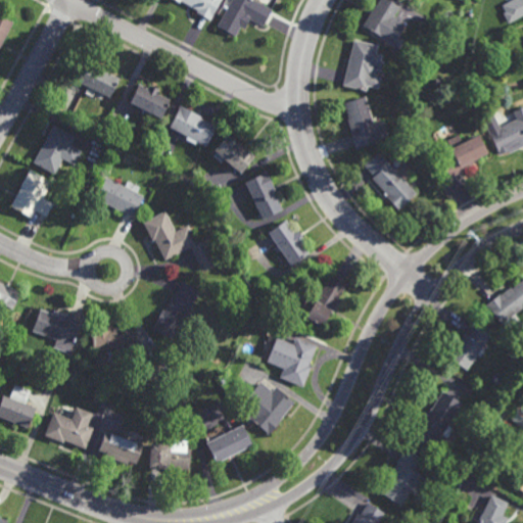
[(218,0),(207,19),(192,10),(193,9),(178,0),(177,2),(173,0),(218,0)]
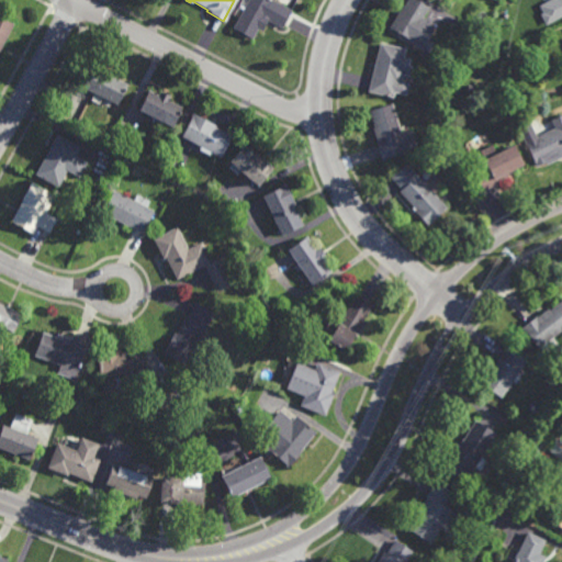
[(280,27),(268,21),(268,22),(262,20),(257,30),(256,29),(250,37),(231,26),(245,0),(272,0),(290,10),(280,27)]
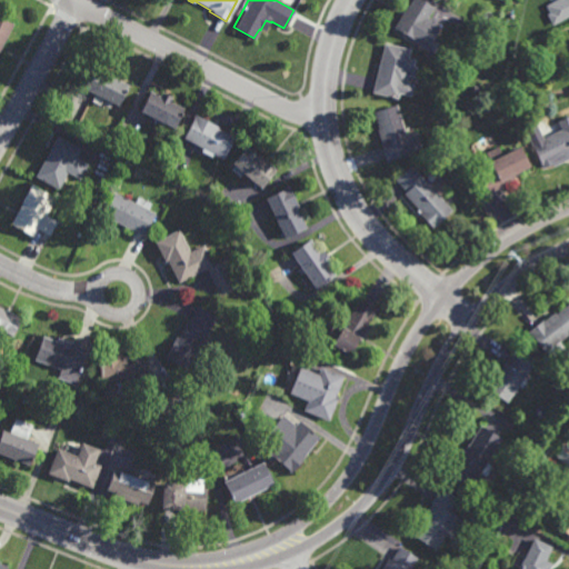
[(427,19),(440,27),(428,47),(393,27),(403,9),(405,10),(410,0),(423,0),(433,6),(427,19)]
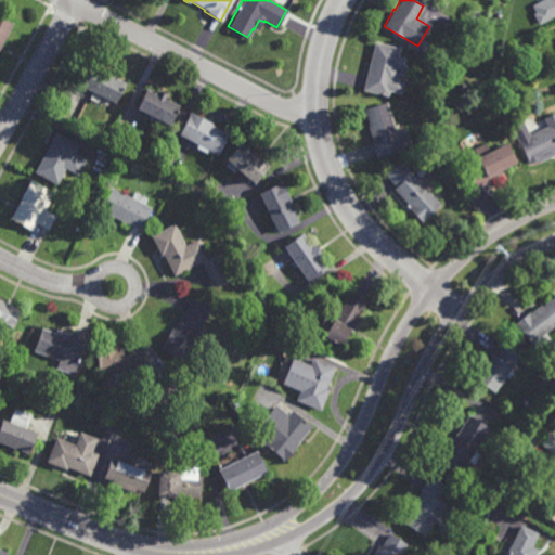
[(0,47),(0,16),(12,23),(0,47)]
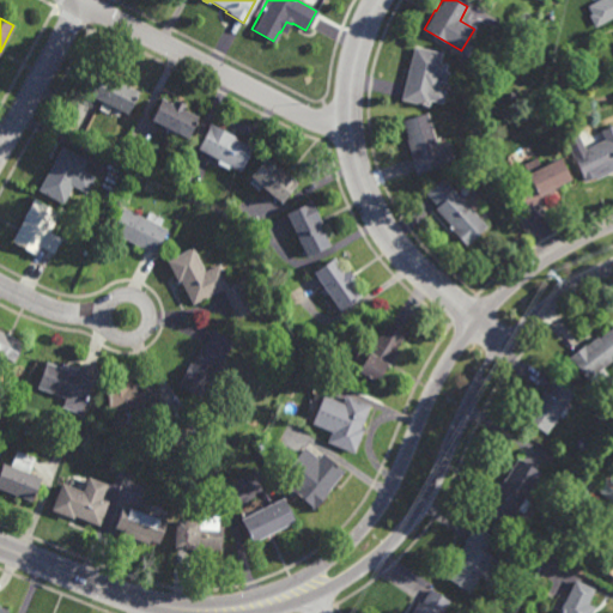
[(445,83),(438,80),(436,89),(444,90),(441,102),(429,99),(428,105),(400,98),(413,46),(441,53),(438,62),(447,64),(444,70),(448,71),(445,83)]
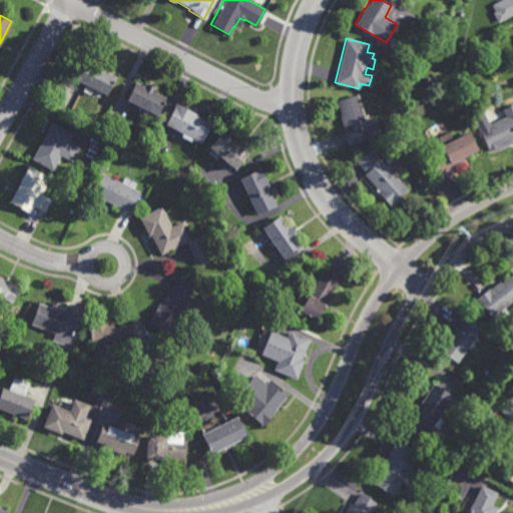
[(93,65),(95,61),(107,67),(105,70),(115,76),(106,95),(71,77),(80,58),(93,65)]
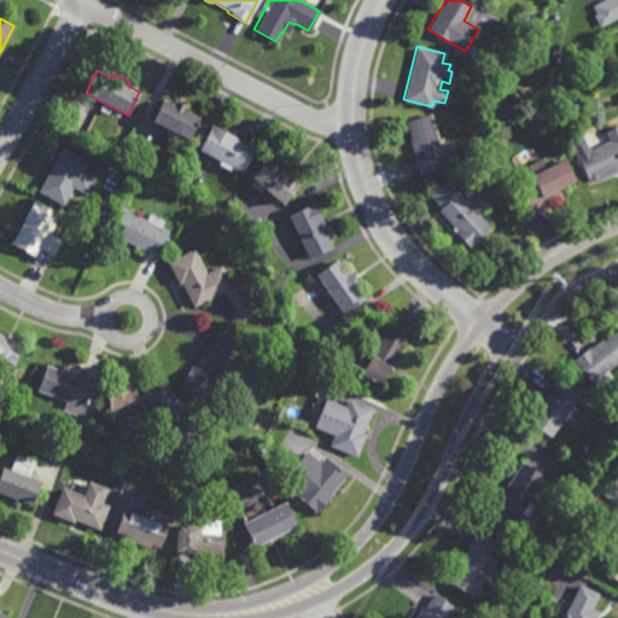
[(174,104),(176,100),(188,105),(185,110),(200,117),(190,140),(152,122),(164,99),(174,104)]
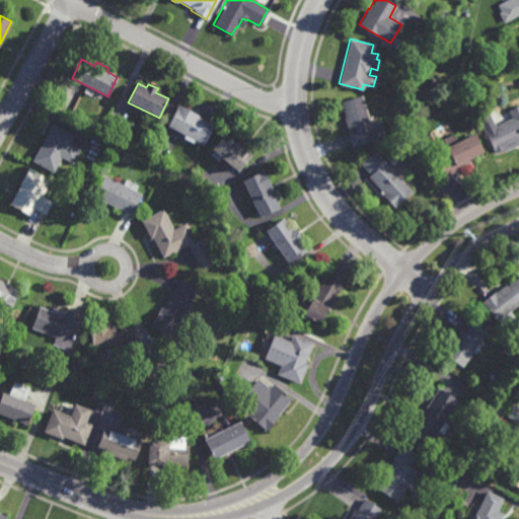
[(370,123),(378,121),(383,135),(374,137),(375,139),(356,145),(356,146),(351,148),(346,131),(347,131),(343,117),(344,117),(340,101),(361,94),(370,123)]
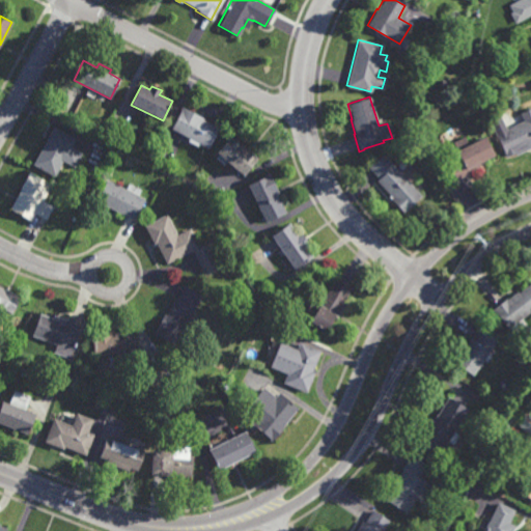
[(201,118),(201,119),(217,128),(205,148),(197,143),(195,146),(185,141),(187,138),(167,129),(178,107),(201,118)]
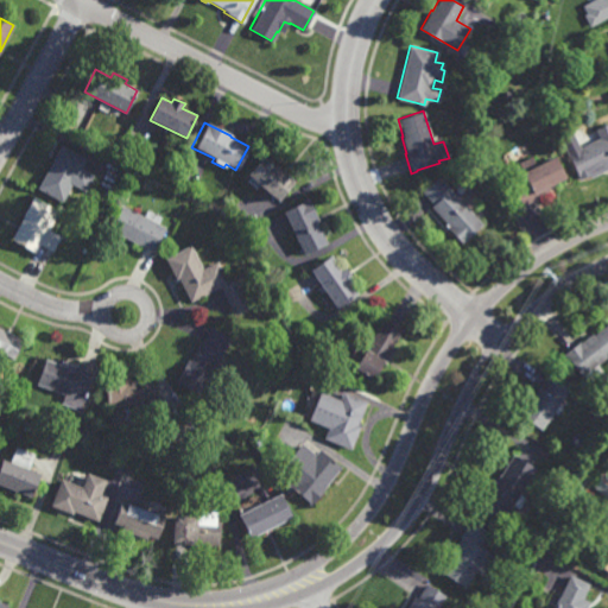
[(607,162),(590,171),(591,173),(580,179),(567,153),(599,138),(595,130),(607,122),(607,162)]
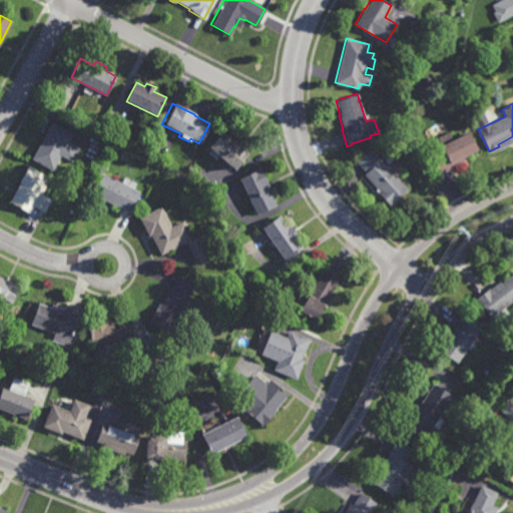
[(73,133),(69,142),(80,148),(72,162),(61,156),(53,170),(32,159),(52,122),(73,133)]
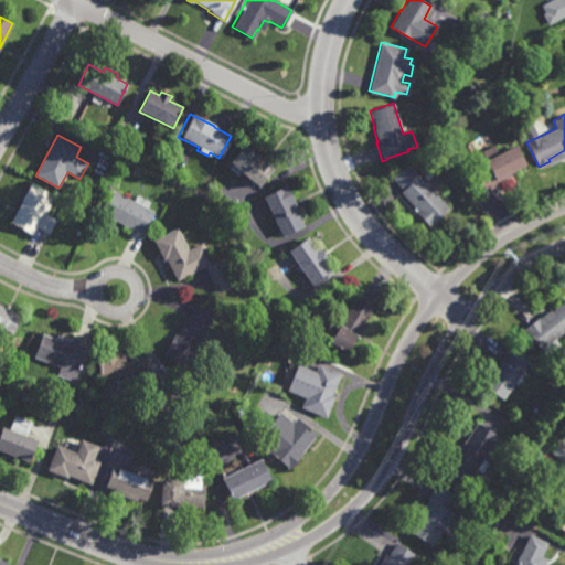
[(182,164),(193,144),(178,136),(167,157),(182,164)]
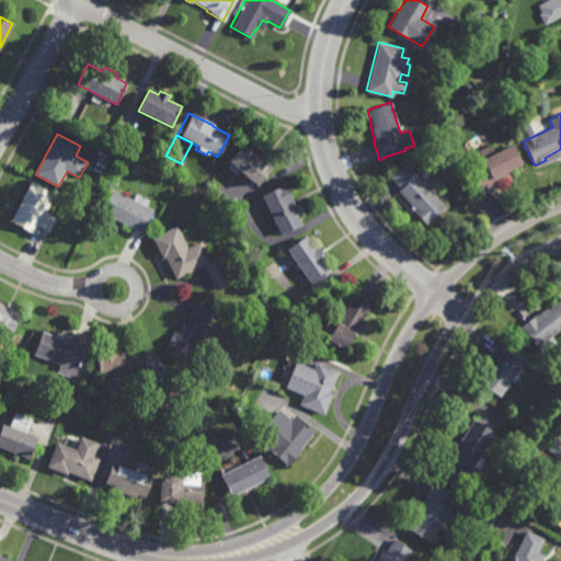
[(253,186),(237,172),(235,174),(225,167),(227,164),(224,161),(241,141),(271,167),(253,186)]
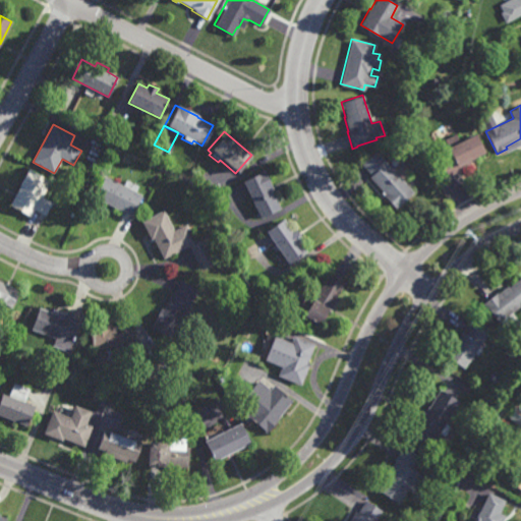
[(459,141),(475,133),(484,153),(474,158),(475,160),(460,167),(461,169),(446,176),(439,162),(445,159),(441,151),(448,147),(444,138),(456,133),(459,141)]
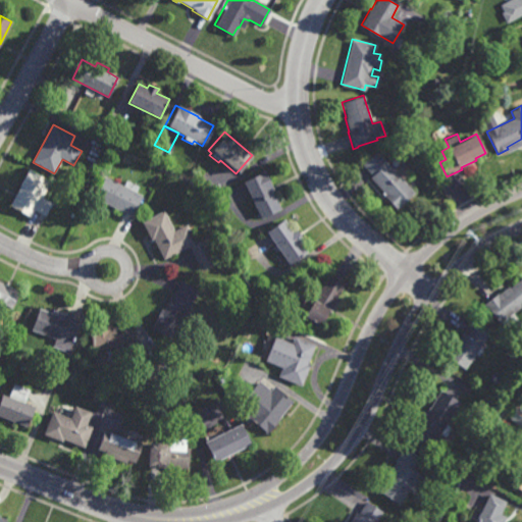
[(104,158),(96,155),(100,147),(107,150),(104,158)]
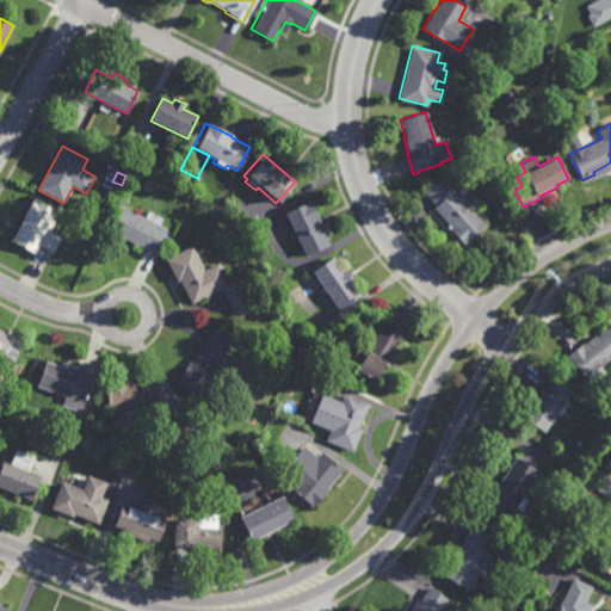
[(464,245),(446,226),(448,224),(432,208),(434,205),(423,193),(440,177),(485,224),(464,245)]
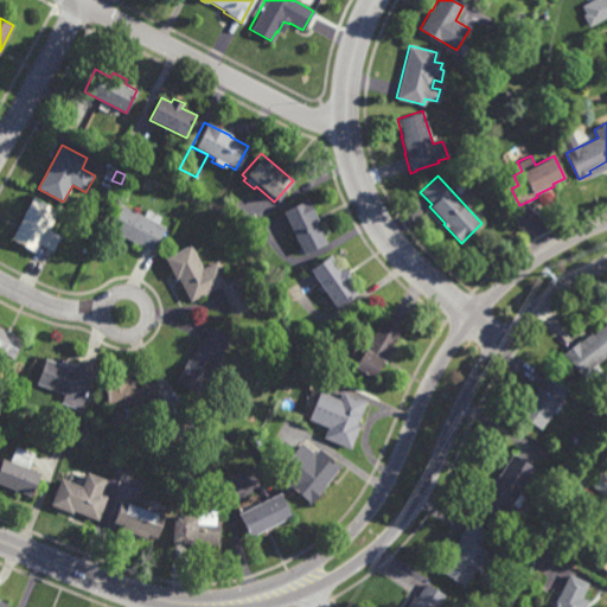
[(53,251),(40,244),(36,254),(11,240),(24,217),(23,216),(33,197),(59,211),(49,229),(62,236),(53,251)]
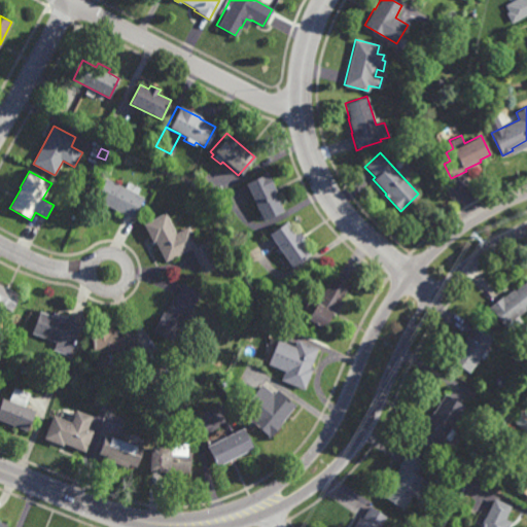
[(261,221),(244,183),(266,173),(275,192),(274,194),(282,211),(261,221)]
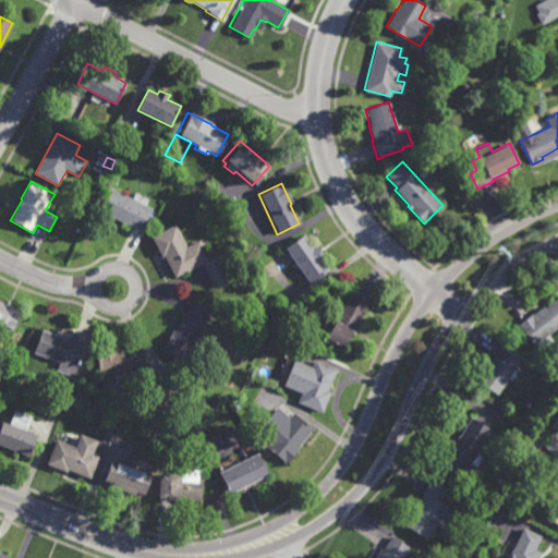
[(108,197),(113,189),(133,199),(136,193),(148,199),(146,205),(154,209),(142,232),(101,211),(108,197)]
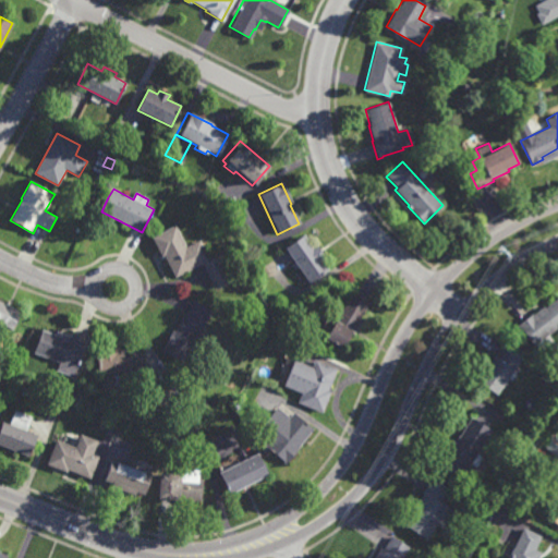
[(108,197),(102,206),(97,202),(104,193),(108,197)]
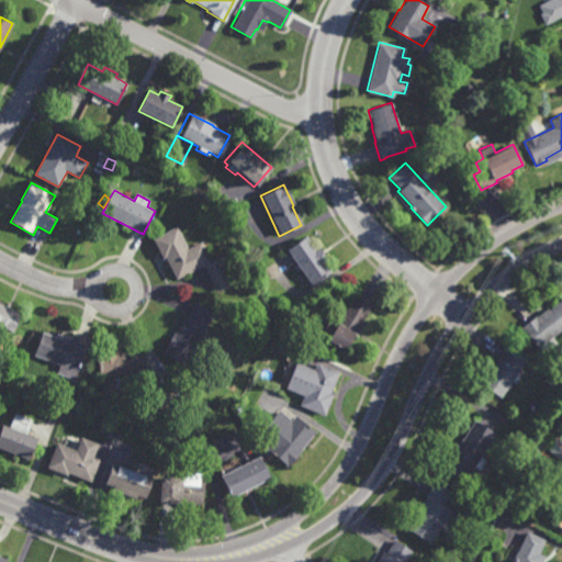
[(83,216),(70,211),(76,200),(89,206),(83,216)]
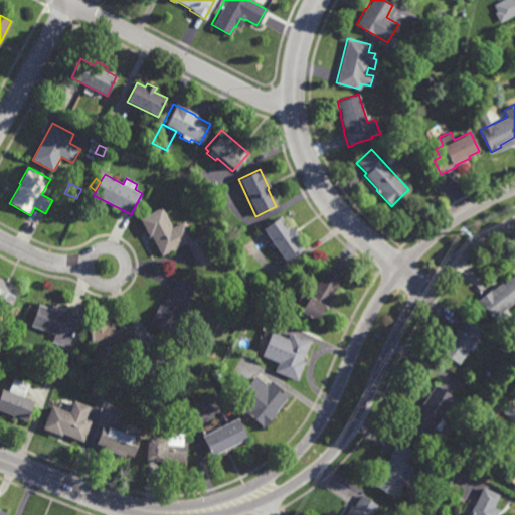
[(162,212),(164,212),(166,217),(165,217),(170,227),(182,221),(189,235),(189,239),(187,241),(187,242),(202,235),(214,259),(197,268),(185,242),(160,255),(151,237),(149,238),(140,220),(161,209),(162,212)]
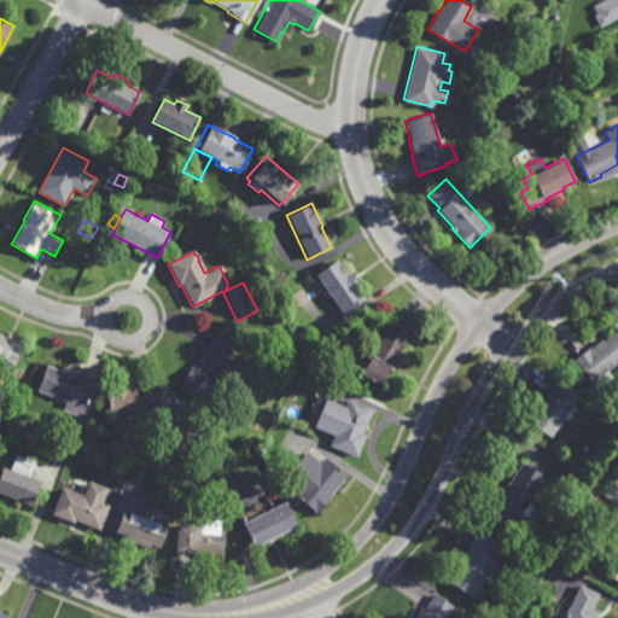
[(345,274),(349,272),(359,284),(354,286),(362,299),(340,314),(332,302),(314,275),(336,260),(345,274)]
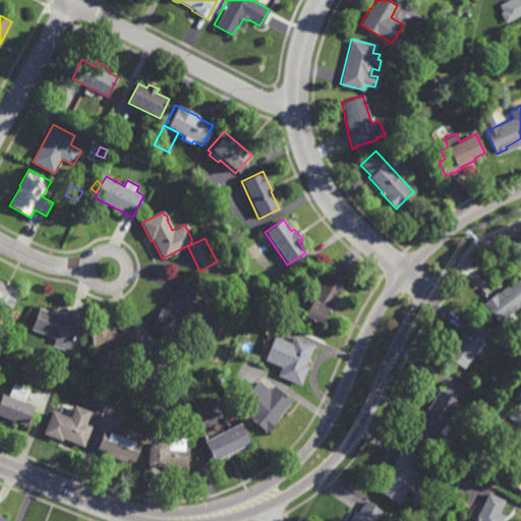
[(330,312),(328,311),(317,327),(302,316),(302,315),(295,310),(304,296),(310,300),(329,273),(345,283),(337,295),(340,296),(330,312)]
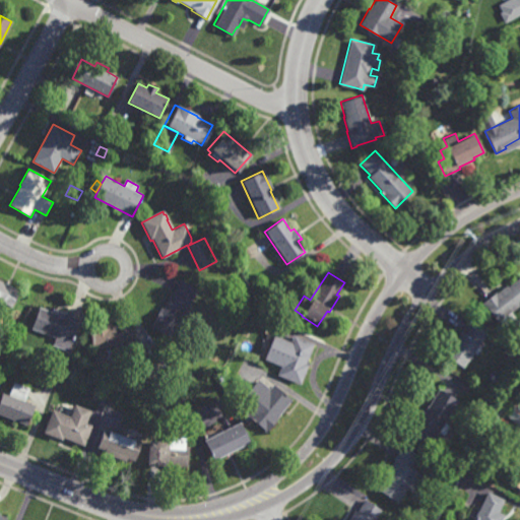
[(519,304),(511,312),(515,317),(504,326),(500,321),(498,322),(485,306),(482,303),(496,291),(497,293),(506,284),(508,286),(519,276),(519,304)]
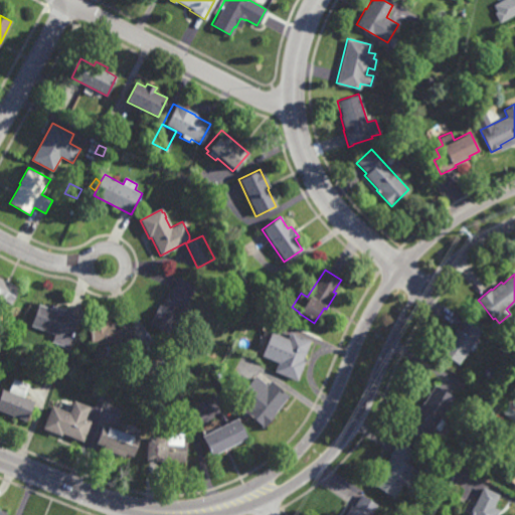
[(167,337),(148,326),(157,311),(154,310),(157,306),(158,306),(168,289),(170,291),(177,278),(195,287),(167,337)]
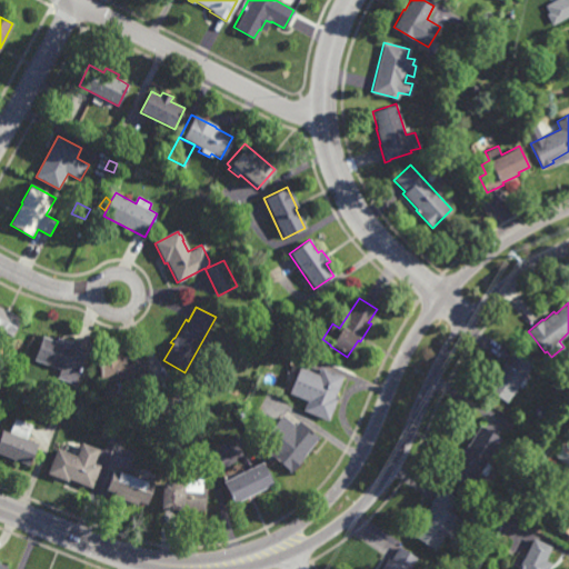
[(11,338),(0,332),(0,308),(21,318),(11,338)]
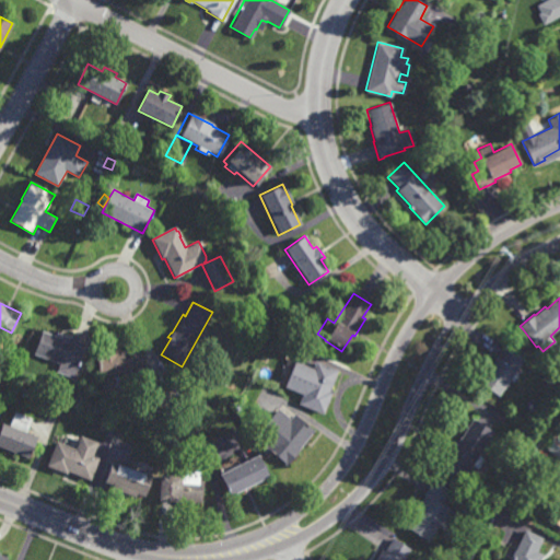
[(56,337),(57,334),(71,338),(72,335),(89,340),(80,364),(78,364),(73,375),(57,369),(58,364),(34,356),(43,331),(56,337)]
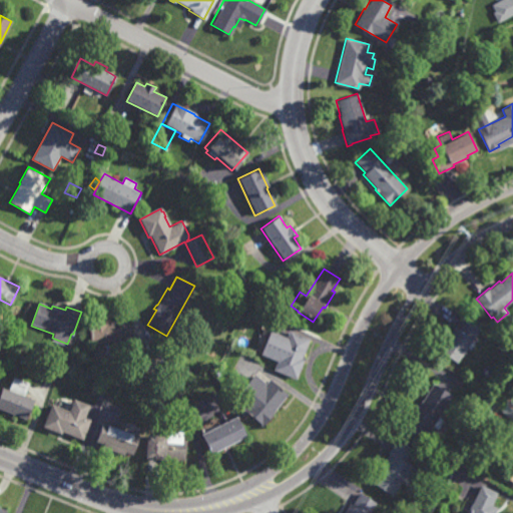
[(283,323),(280,331),(270,327),(268,332),(285,339),(288,332),(309,341),(309,342),(307,341),(302,354),(305,355),(295,377),(273,368),(276,359),(259,352),(267,333),(265,332),(264,334),(261,332),(260,334),(253,332),(259,320),(263,321),(265,315),(283,323)]
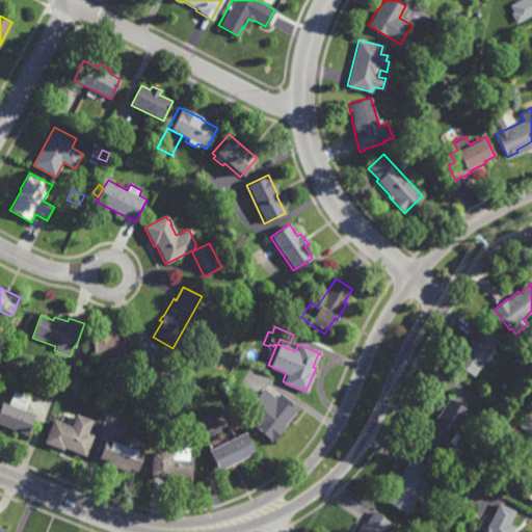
[(489,352),(494,355),(488,362),(483,358),(472,374),(454,361),(460,352),(479,327),(498,341),(489,352)]
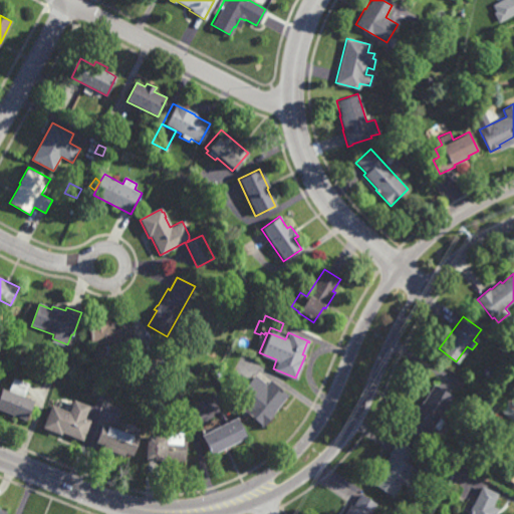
[(109,323),(132,321),(133,338),(126,339),(127,352),(112,354),(112,352),(106,353),(105,342),(112,342),(112,340),(89,342),(88,322),(109,320),(109,323)]
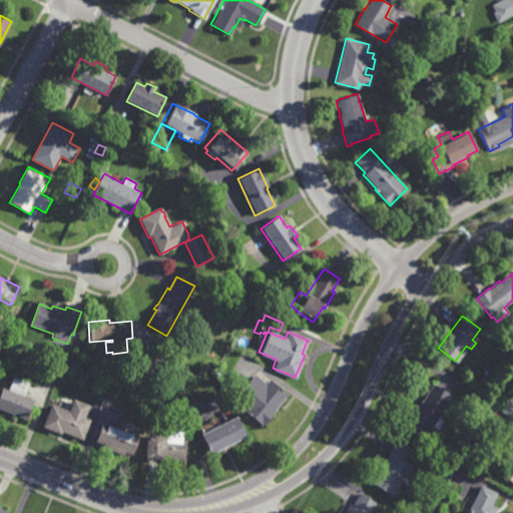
[(242,333),(237,330),(240,325),(245,328),(242,333)]
